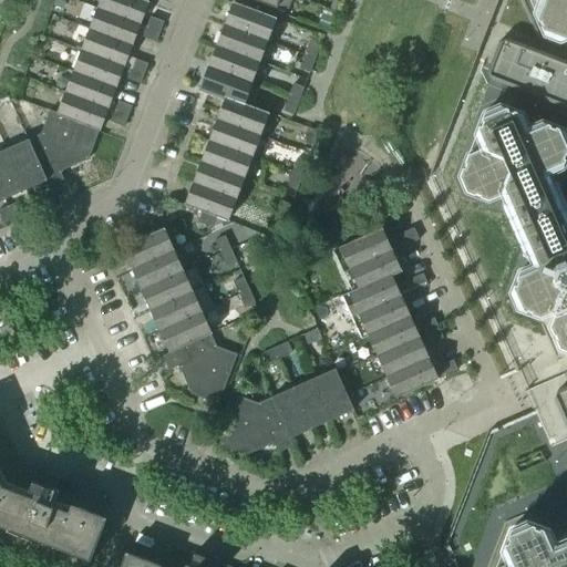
[(138,24),(147,2),(141,0),(100,0),(96,9),(138,24)]
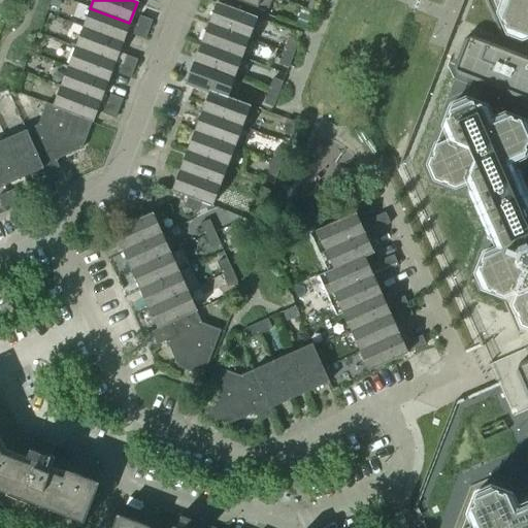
[(269,0),(235,0),(266,11),(269,0)]
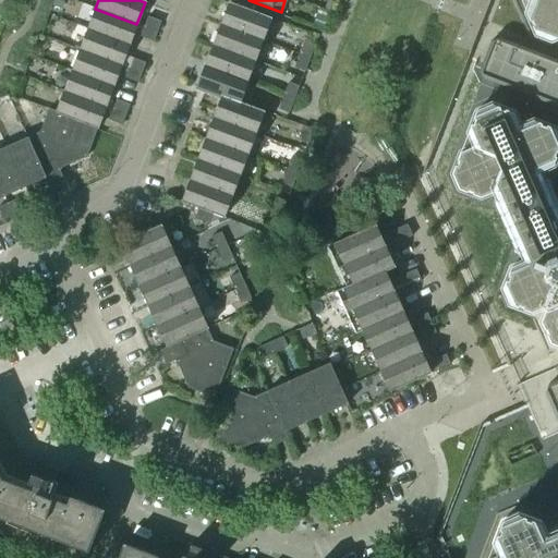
[(557,0),(519,0),(535,35),(550,41),(557,37),(557,0)]
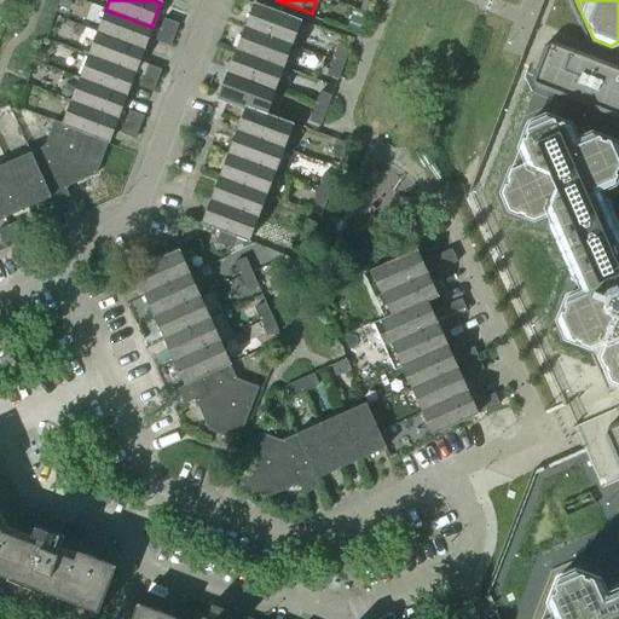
[(290,45),(300,21),(254,4),(244,27),(290,45)]
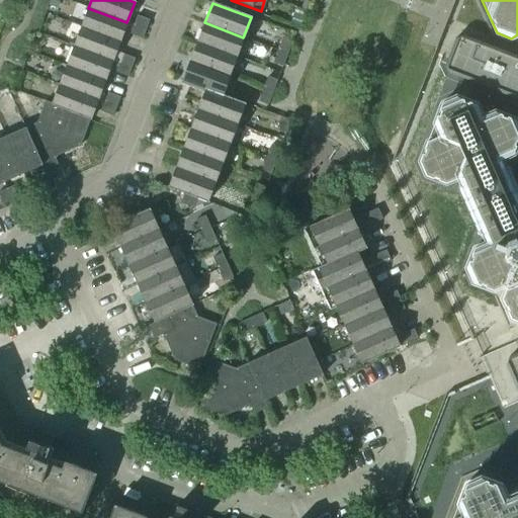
[(119,41),(126,22),(88,8),(81,27),(119,41)]
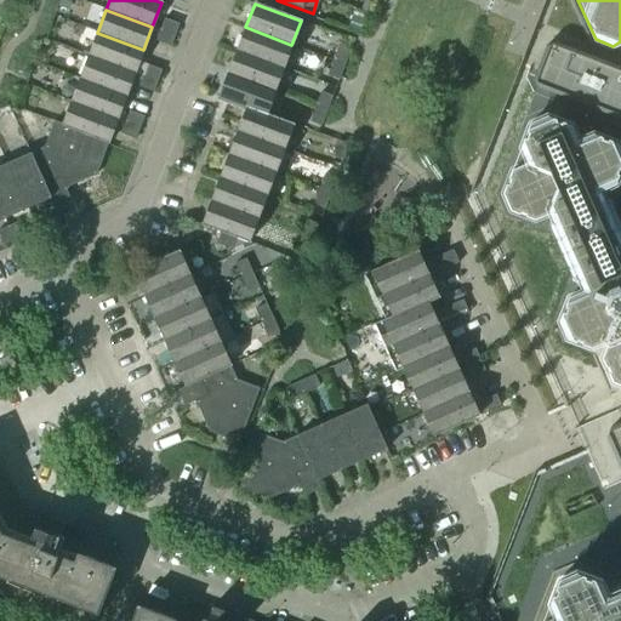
[(175,35),(178,24),(164,20),(159,30),(175,35)]
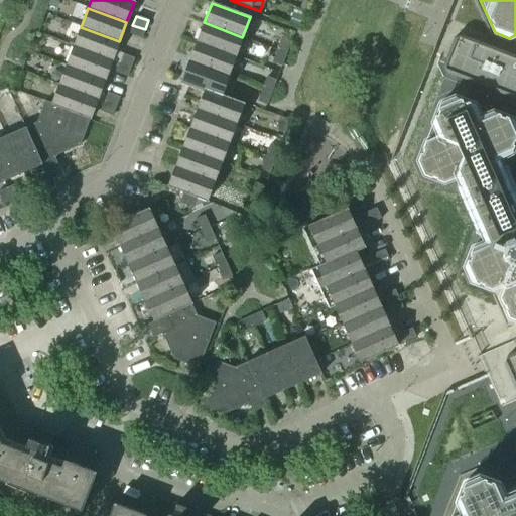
[(235,56),(242,37),(204,22),(197,42),(235,56)]
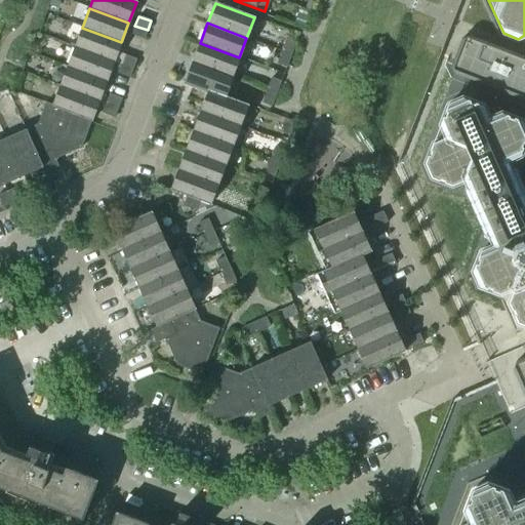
[(144,39),(148,30),(134,26),(131,35),(144,39)]
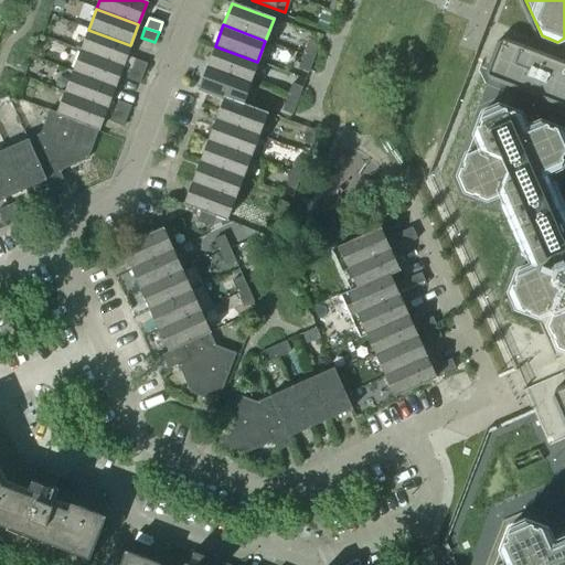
[(123,66),(130,45),(88,30),(81,51),(123,66)]
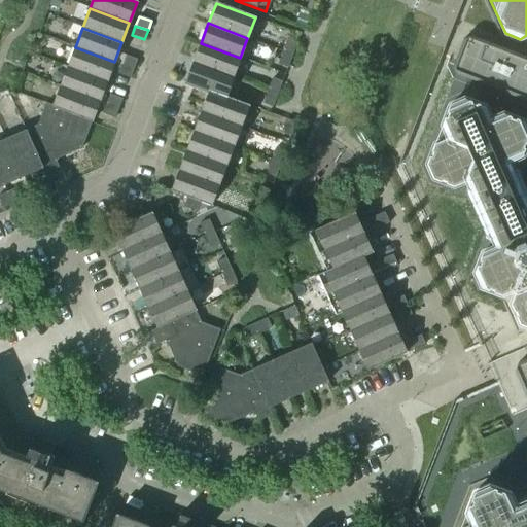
[(526,58),(469,36),(461,39),(451,66),(455,74),(526,102),(526,58)]
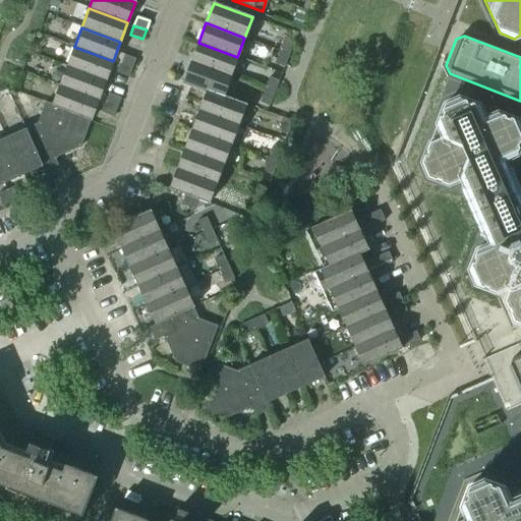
[(289,54),(293,42),(284,39),(279,51),(289,54)]
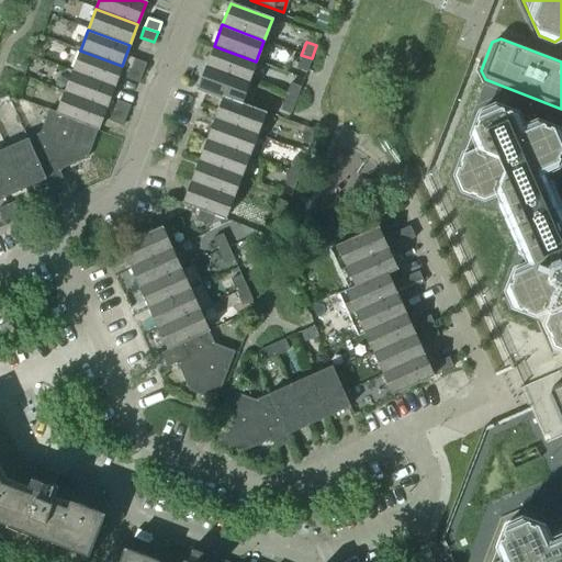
[(248,82),(256,62),(214,46),(206,66),(248,82)]
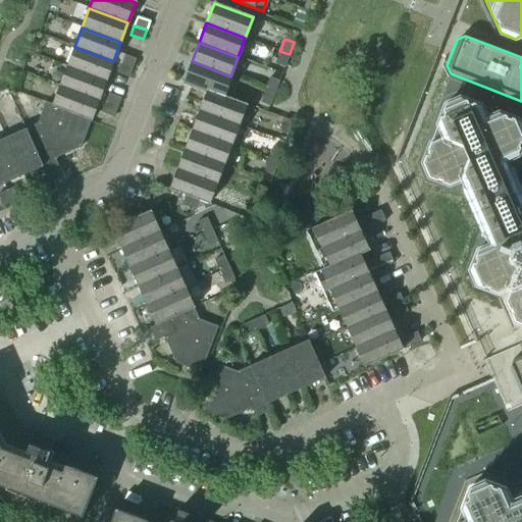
[(106,81),(113,61),(74,47),(67,66),(106,81)]
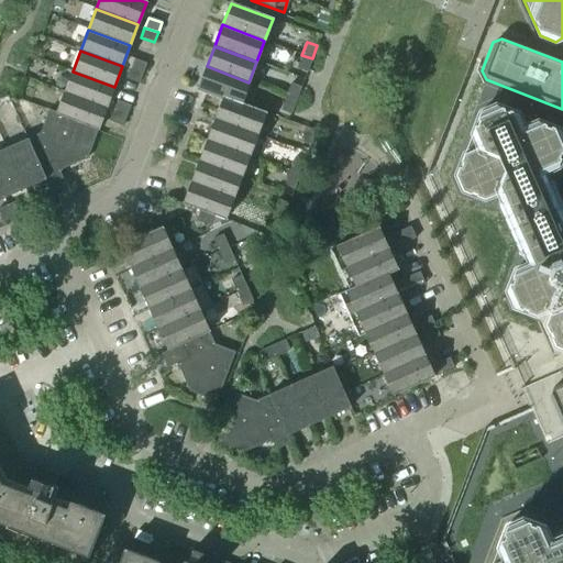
[(307,73),(312,58),(301,55),(297,68),(307,73)]
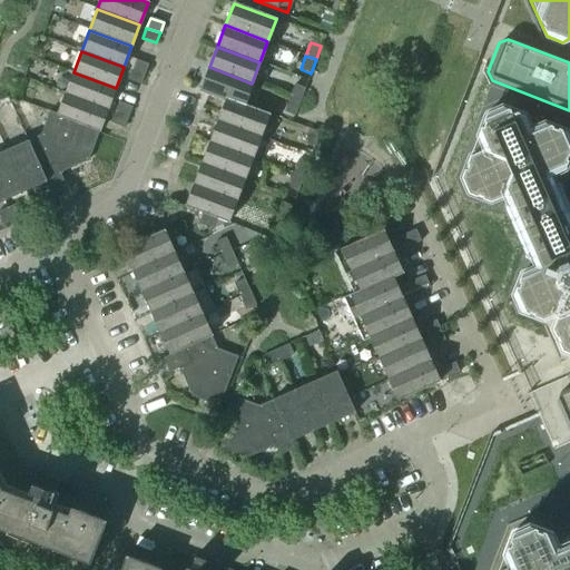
[(144,75),(148,65),(134,60),(130,70),(144,75)]
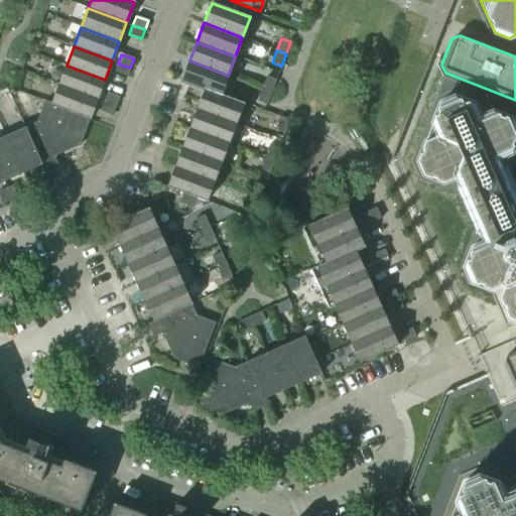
[(221,95),(228,76),(189,60),(181,82),(205,90),(205,89),(221,95)]
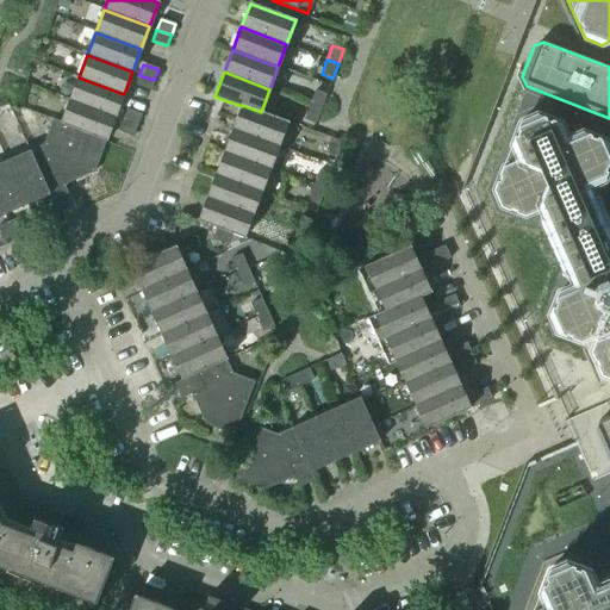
[(150,92),(154,80),(139,75),(136,86),(150,92)]
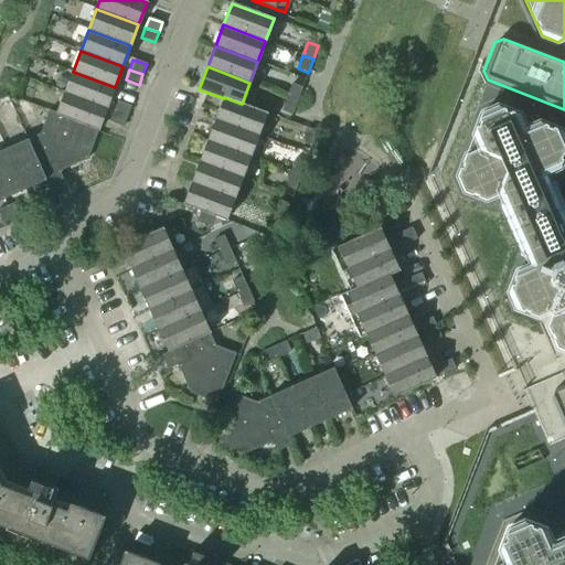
[(106,108),(115,87),(73,72),(64,93),(106,108)]
